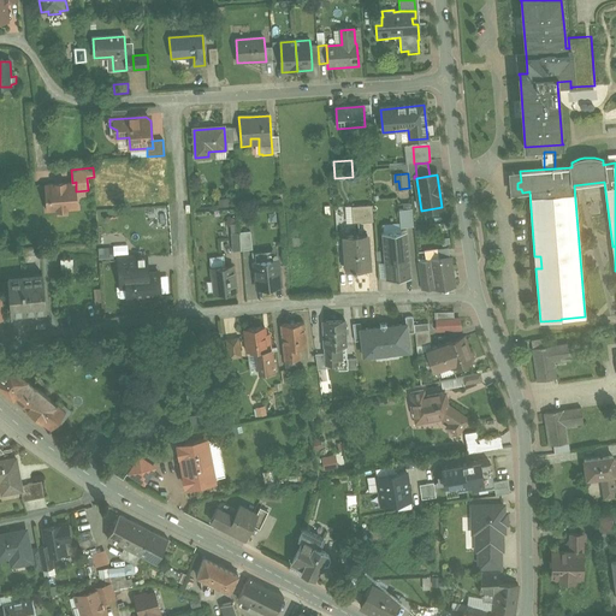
[(66,182),(54,183),(54,184),(45,184),(47,211),(57,211),(69,211),(67,209),(78,208),(76,191),(76,182),(72,183),(66,183),(66,182)]
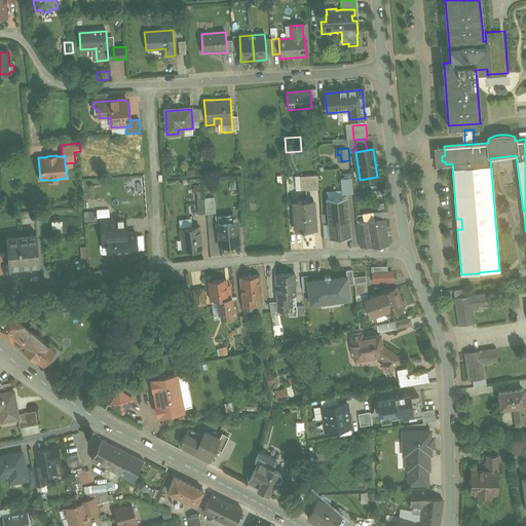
[(317,175),(304,176),(305,190),(318,189),(317,175)]
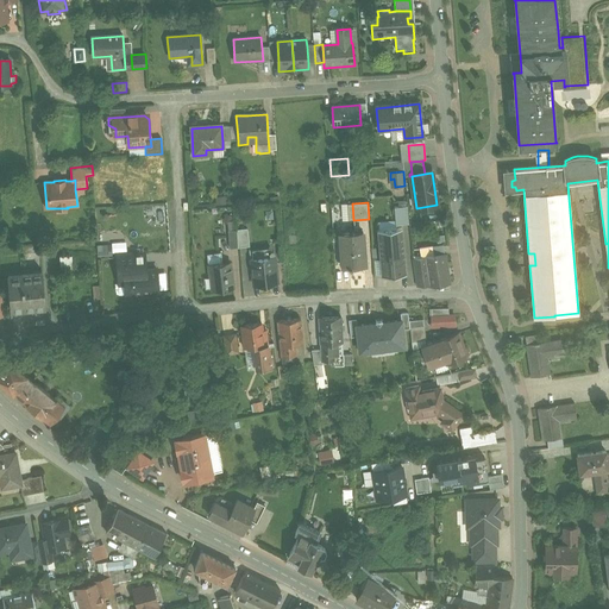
[(407,206),(395,207),(396,225),(409,224),(407,206)]
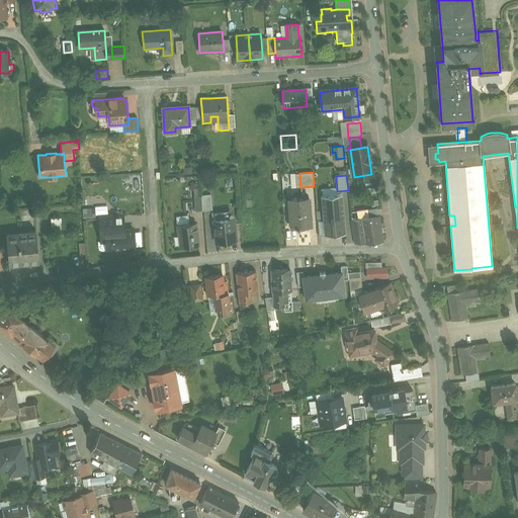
[(210,194),(201,195),(202,210),(212,209),(210,194)]
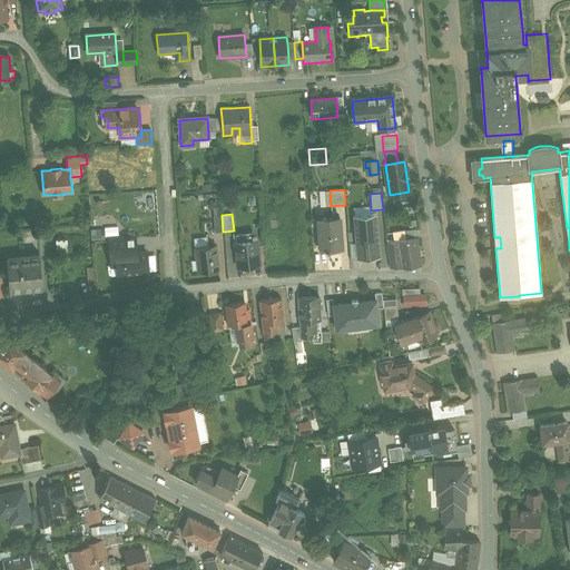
[(376,214),(353,216),(357,258),(380,257),(376,214)]
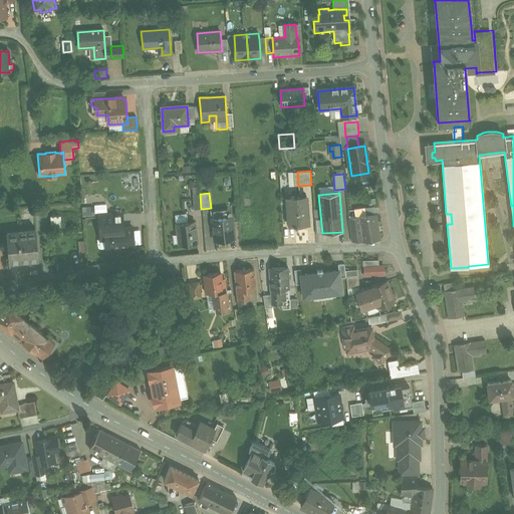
[(200,194),(193,194),(194,209),(201,209),(200,194)]
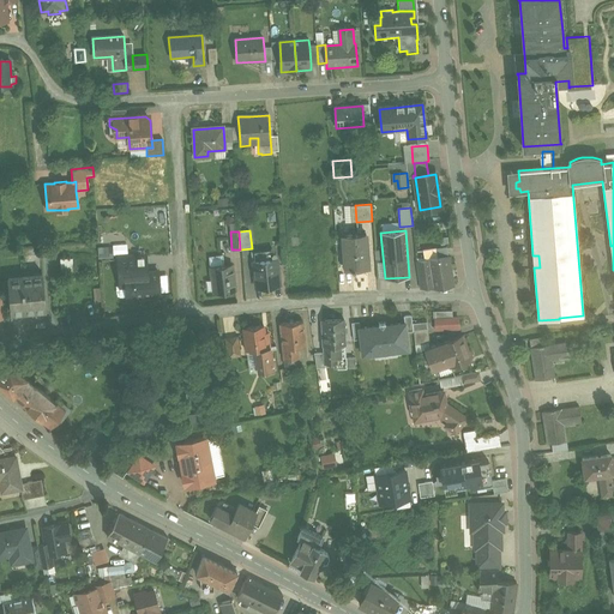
[(366,234),(343,236),(345,269),(368,268),(366,234)]
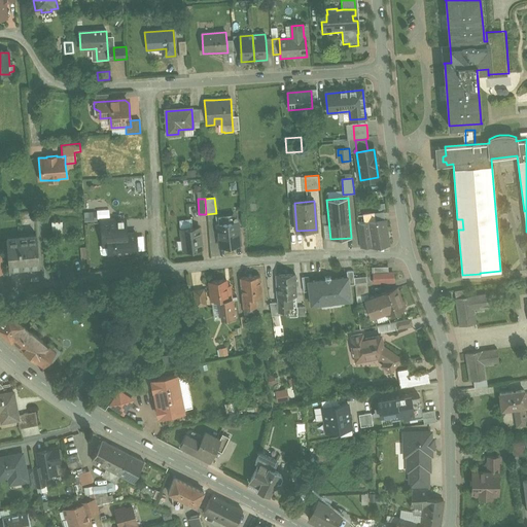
[(85,211),(85,220),(98,220),(98,211),(85,211)]
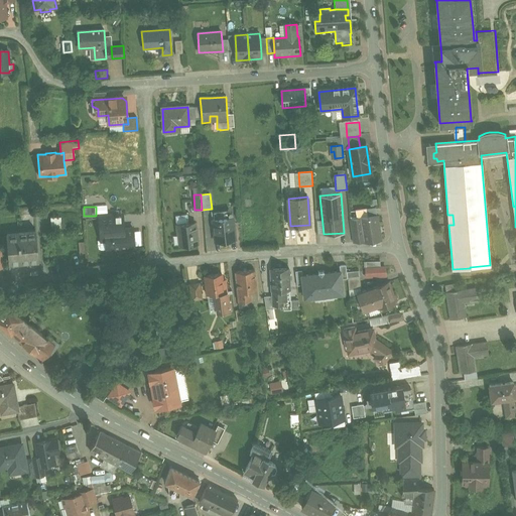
[(377,215),(360,218),(361,218),(364,241),(364,242),(380,239),(377,215)]
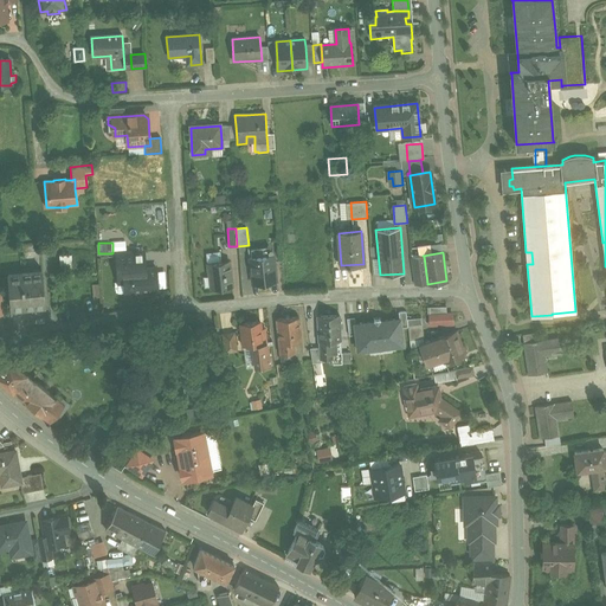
[(131,253),(117,255),(118,271),(124,271),(123,270),(133,270),(131,253)]
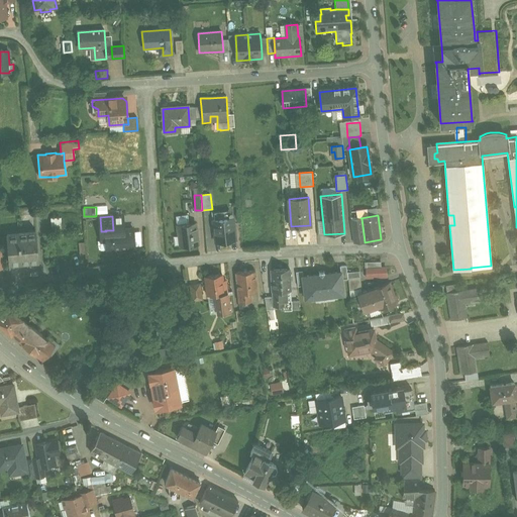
[(53,217),(53,228),(63,228),(63,217),(53,217)]
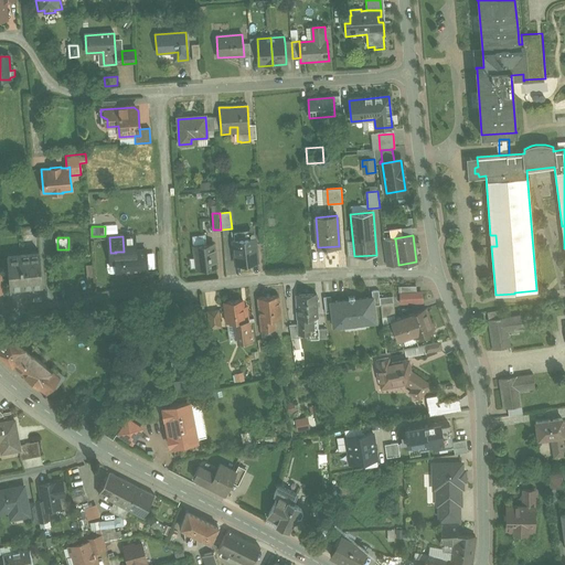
[(255,237),(233,241),(236,265),(257,262),(255,237)]
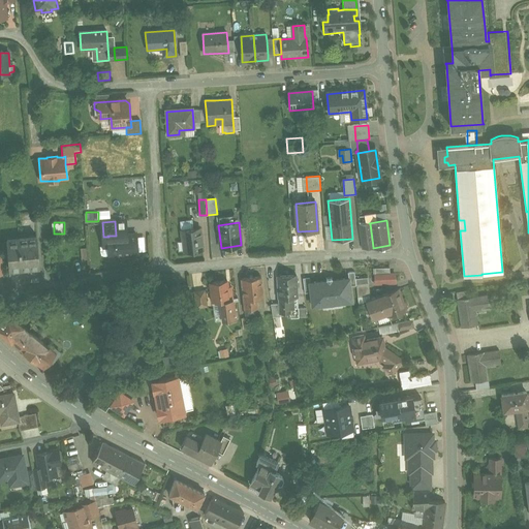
[(370,223),(360,225),(363,248),(373,247),(370,223)]
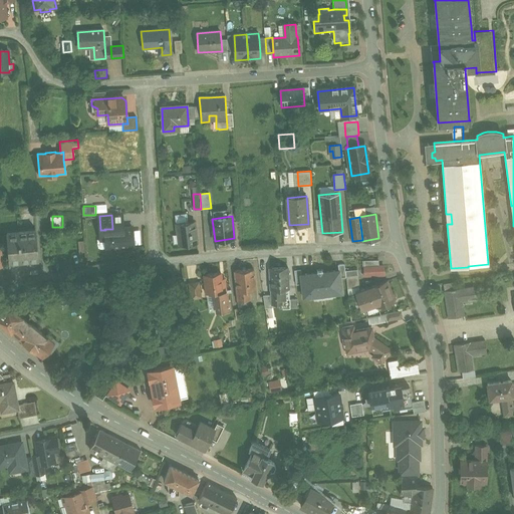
[(195,221),(176,223),(177,234),(178,234),(179,245),(197,243),(195,221)]
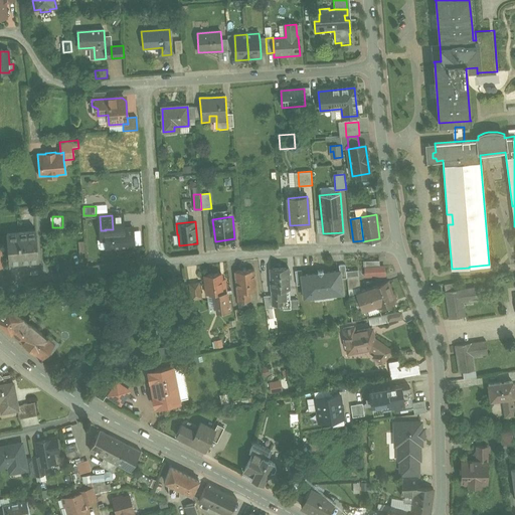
[(113,229),(105,229),(106,230),(107,248),(134,246),(133,227),(113,229)]
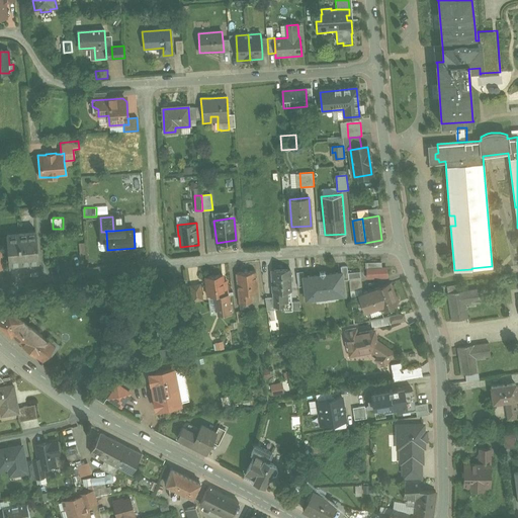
[(36,234),(8,237),(10,265),(39,262),(36,234)]
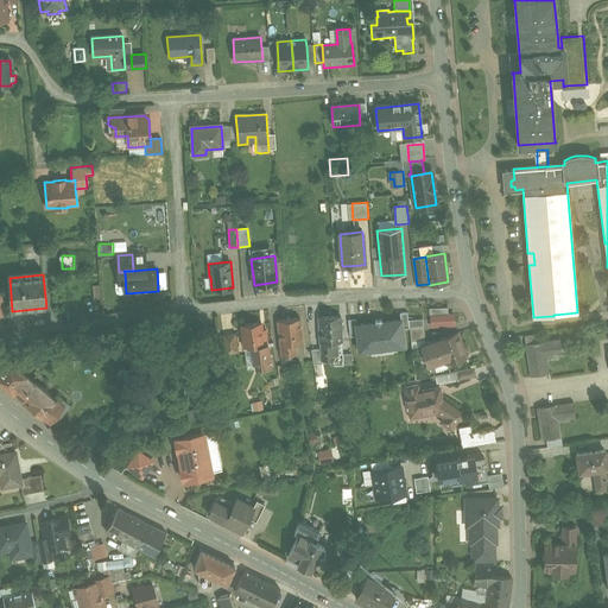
[(432,315),(430,315),(431,327),(455,325),(454,314),(448,314),(432,315)]
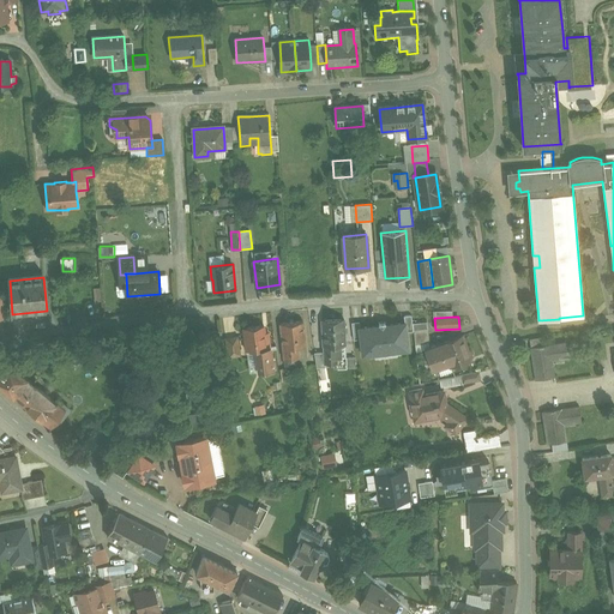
[(344,319),(321,320),(323,345),(324,345),(324,351),(324,363),(325,363),(345,362),(344,344),(345,344),(344,319)]
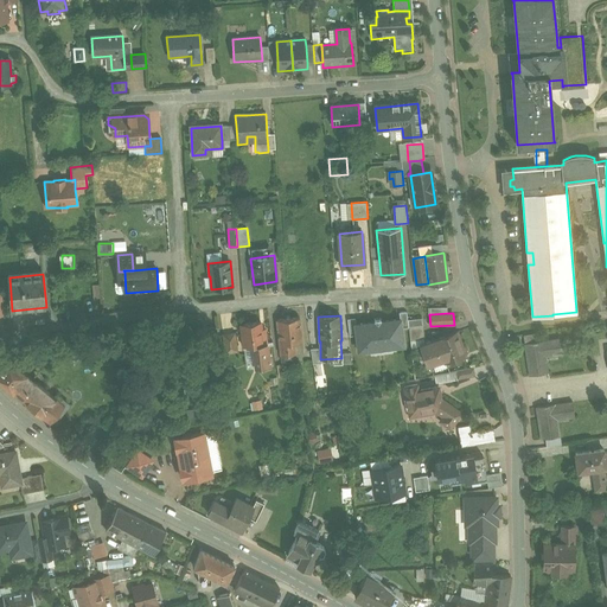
[(299,317),(278,319),(281,360),(291,359),(291,353),(302,352),(299,317)]
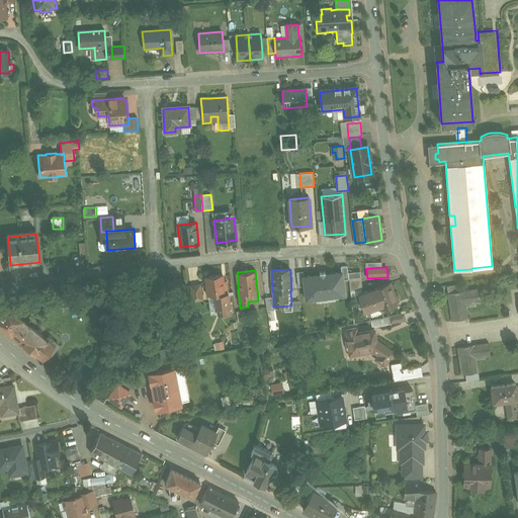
[(343,270),(303,275),(304,286),(306,299),(346,294),(344,279),(343,270)]
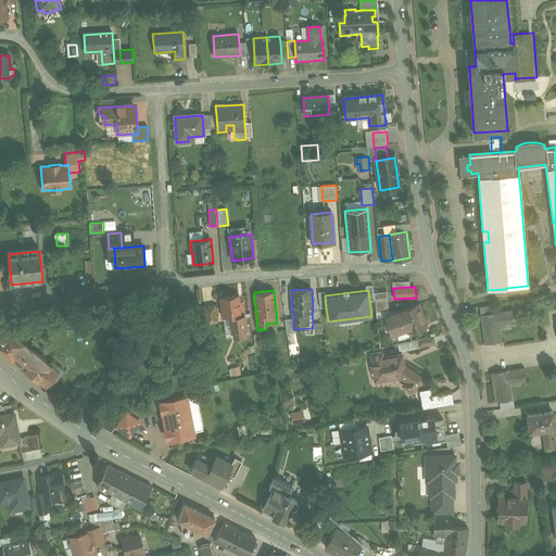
[(239,294),(220,297),(224,316),(231,315),(244,314),(243,300),(239,301),(239,294)]
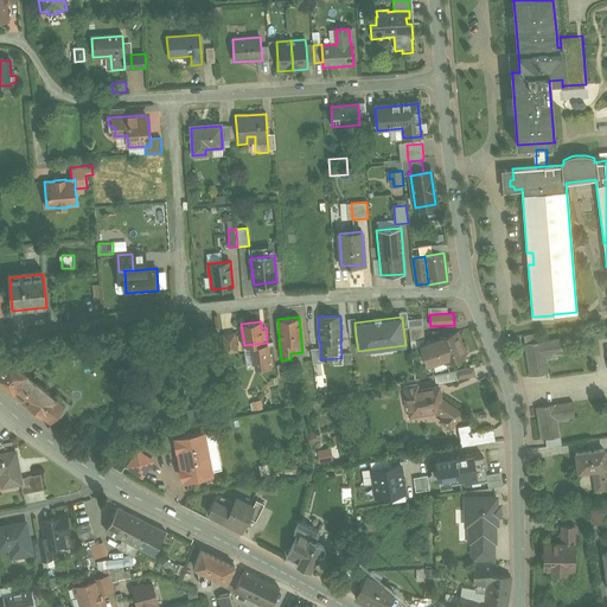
[(423,324),(409,326),(410,342),(425,339),(423,324)]
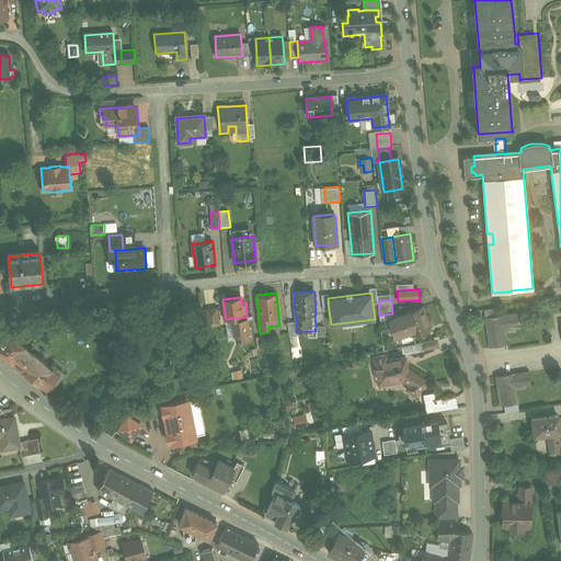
[(199,302),(186,304),(189,317),(202,315),(199,302)]
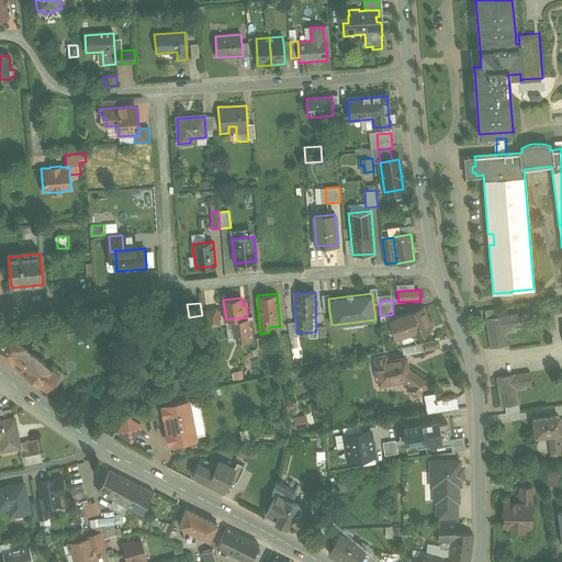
[(424,306),(404,313),(404,314),(389,319),(395,338),(411,333),(412,336),(431,328),(430,326),(433,326),(430,321),(429,322),(424,306)]
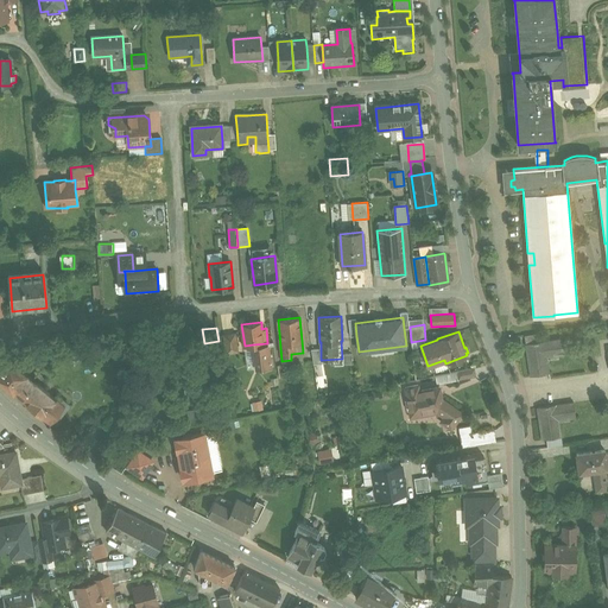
[(234,333),(223,335),(227,353),(238,350),(234,333)]
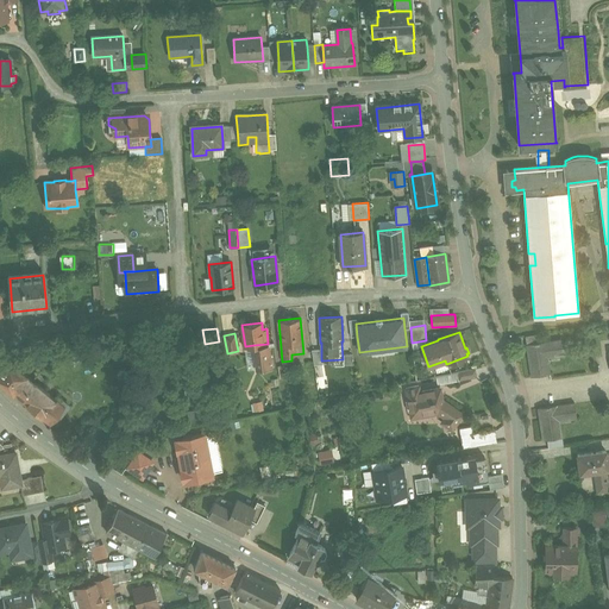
[(540,334),(525,336),(526,344),(541,341),(540,334)]
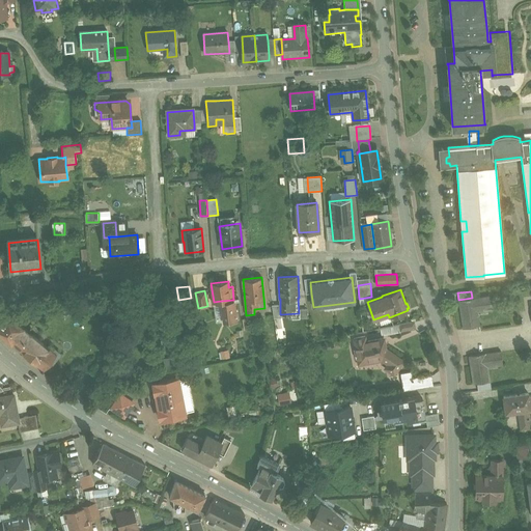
[(458,300),(458,301),(459,301),(464,327),(463,328),(463,329),(480,327),(480,325),(479,325),(477,308),(488,307),(488,310),(493,309),(491,296),(490,296),(490,297),(476,299),(476,298),(472,298),(458,300)]
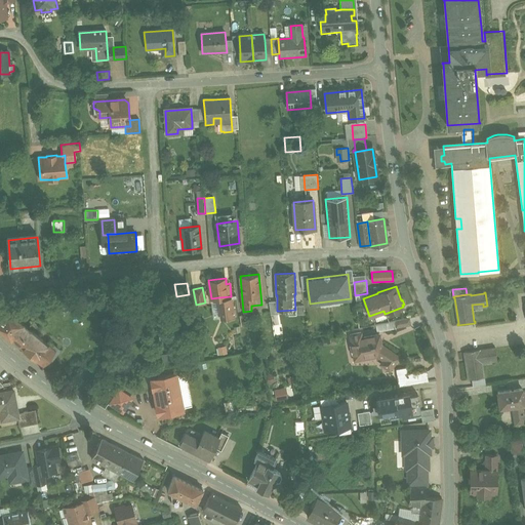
[(231,296),(218,297),(219,308),(225,308),(226,316),(234,316),(231,296)]
